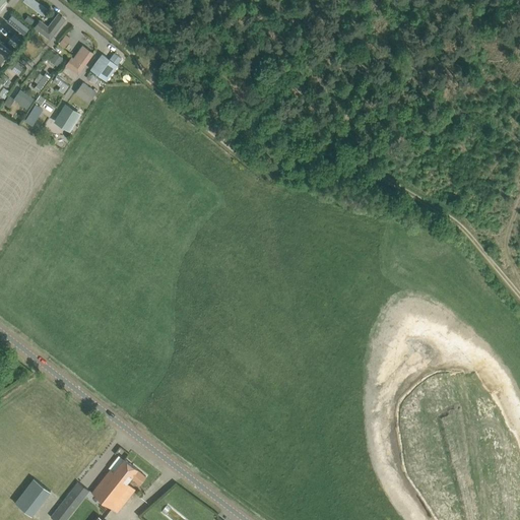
[(35,0),(24,0),(24,1),(43,15),(47,9),(35,0)]
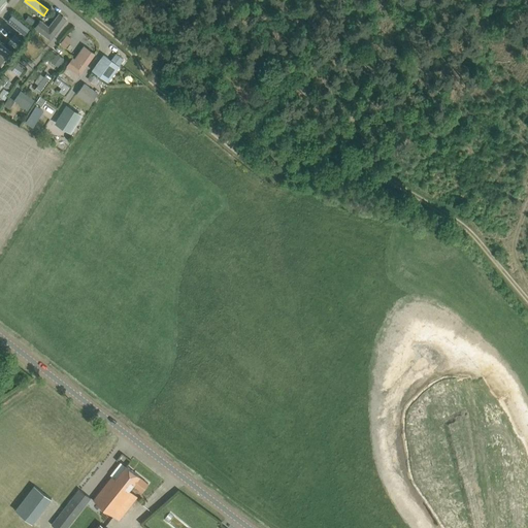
[(40,21),(35,28),(51,39),(56,33),(66,20),(59,14),(48,27),(40,21)]
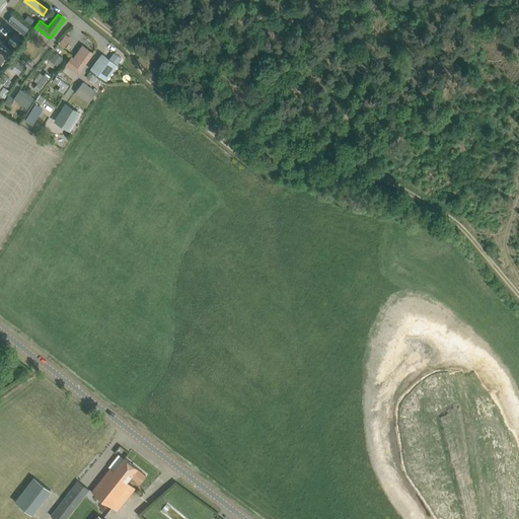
[(12,15),(7,21),(24,34),(29,28),(12,15)]
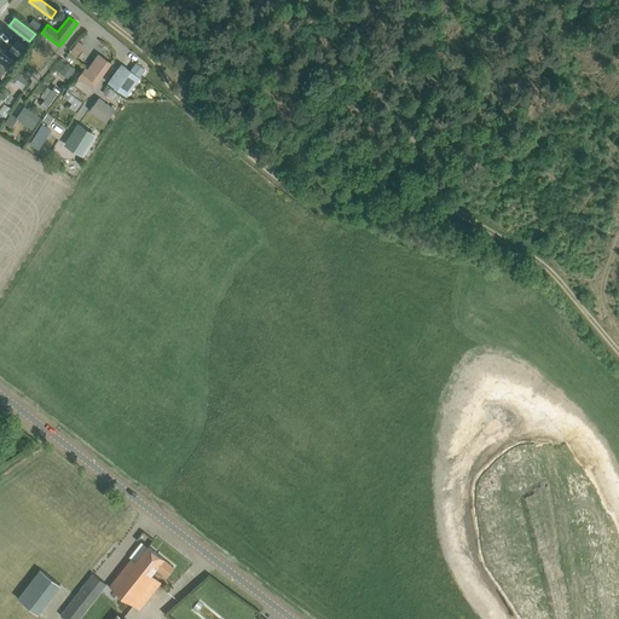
[(77,41),(70,52),(75,56),(82,45),(77,41)]
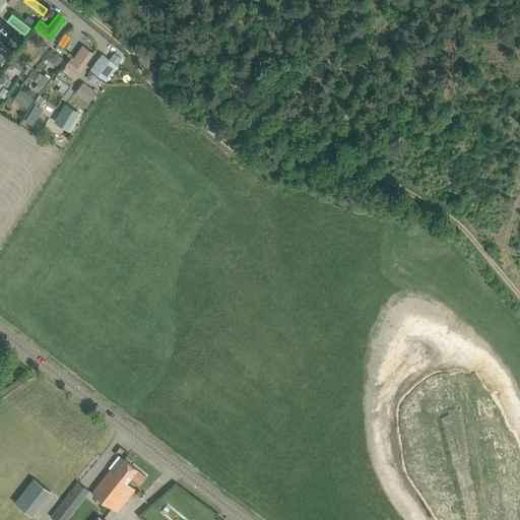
[(13,37),(8,42),(14,47),(19,41),(13,37)]
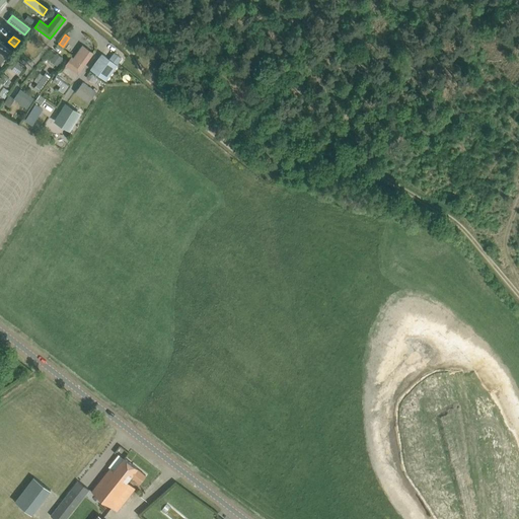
[(0,42),(0,52),(7,57),(8,58),(13,52),(11,50),(10,51),(0,42)]
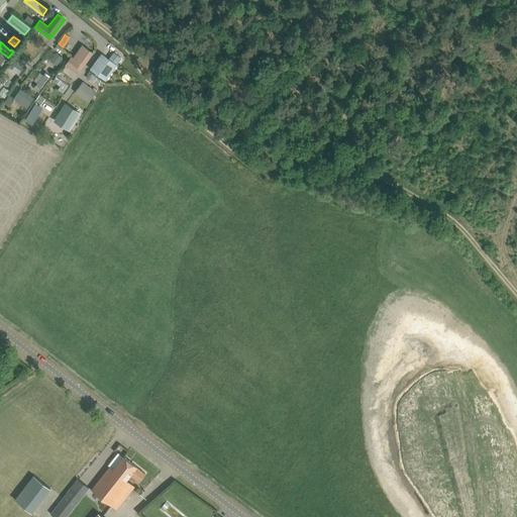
[(71,57),(66,64),(79,73),(93,53),(86,47),(77,61),(73,58),(71,57)]
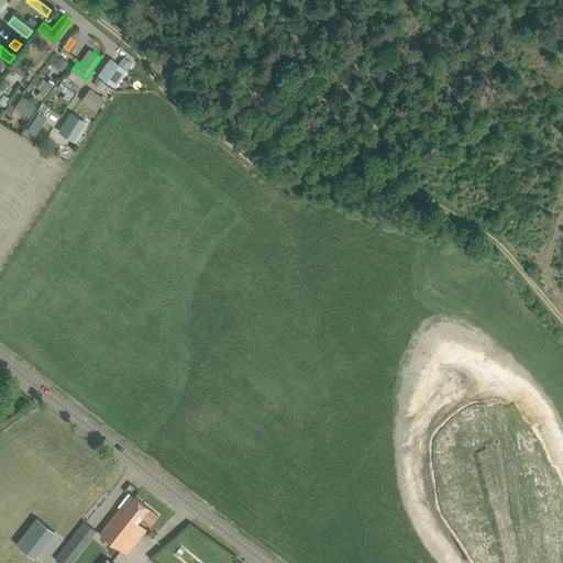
[(111,59),(99,76),(113,86),(131,63),(124,57),(119,65),(111,59)]
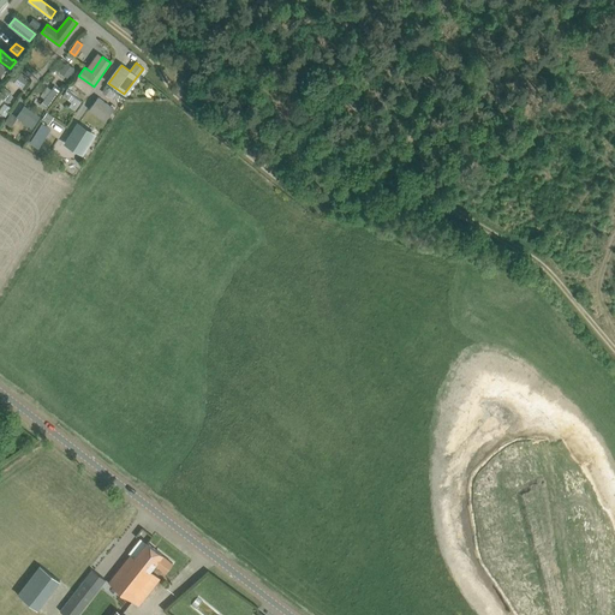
[(67,64),(63,70),(69,76),(75,69),(67,64)]
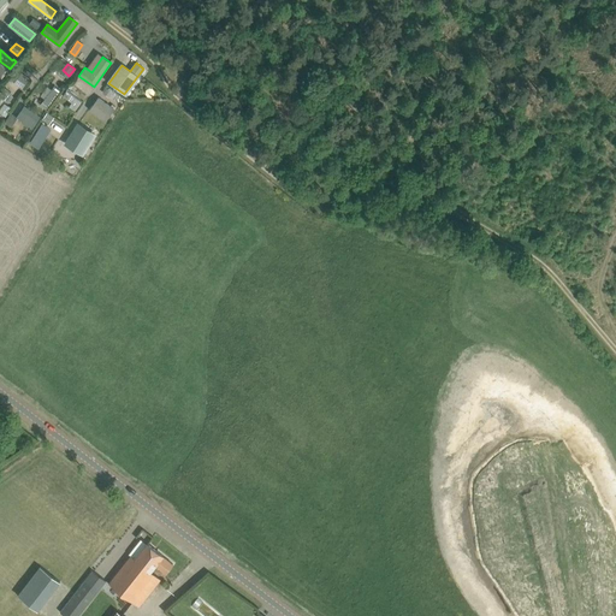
[(17,70),(11,77),(24,87),(29,78),(17,70)]
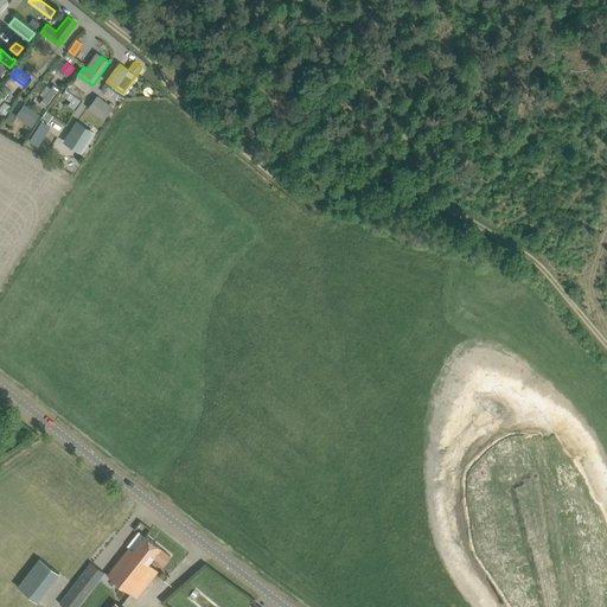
[(44,97),(39,103),(45,108),(59,89),(53,84),(50,89),(46,87),(40,95),(44,97)]
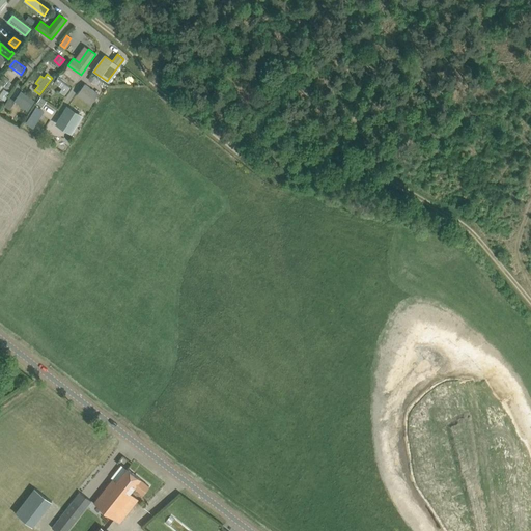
[(3,75),(0,78),(0,89),(4,85),(7,88),(10,83),(8,81),(8,80),(3,75)]
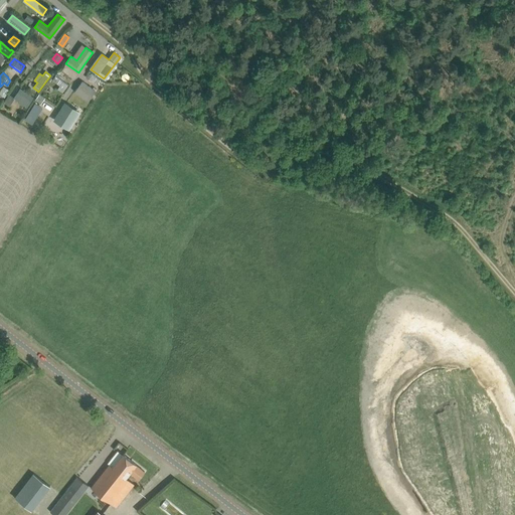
[(55,76),(52,80),(60,86),(57,90),(62,93),(67,84),(55,76)]
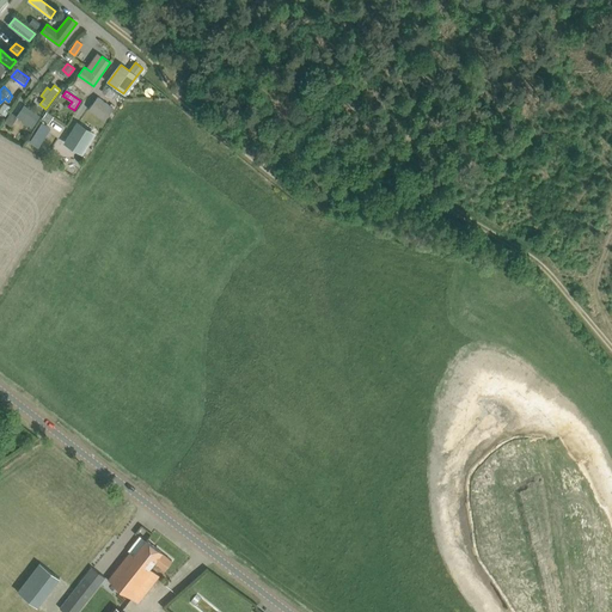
[(89,109),(104,121),(114,109),(98,97),(89,109)]
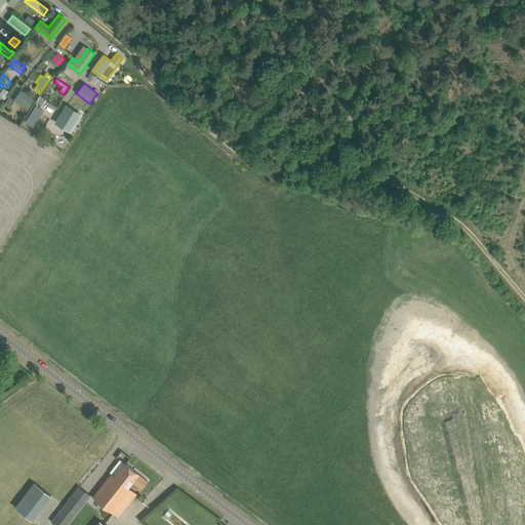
[(4,88),(0,93),(0,96),(4,99),(9,92),(4,88)]
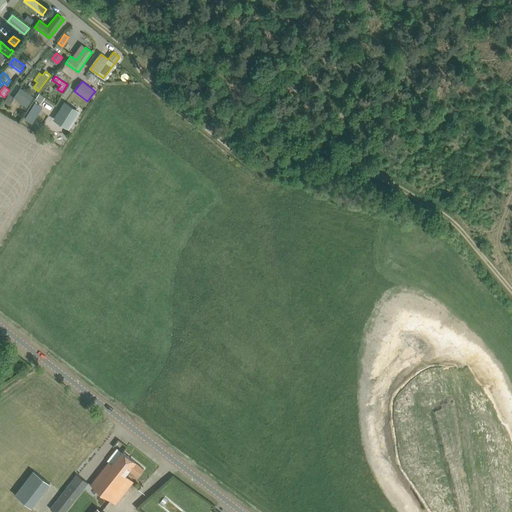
[(20,89),(16,94),(22,97),(20,101),(27,106),(29,102),(30,103),(33,97),(20,89)]
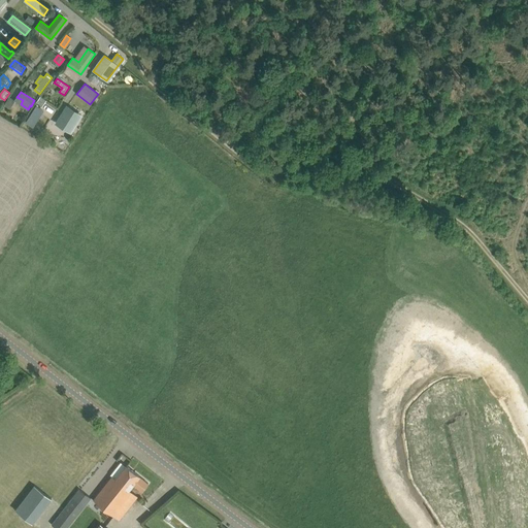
[(9,97),(4,105),(9,108),(14,101),(9,97)]
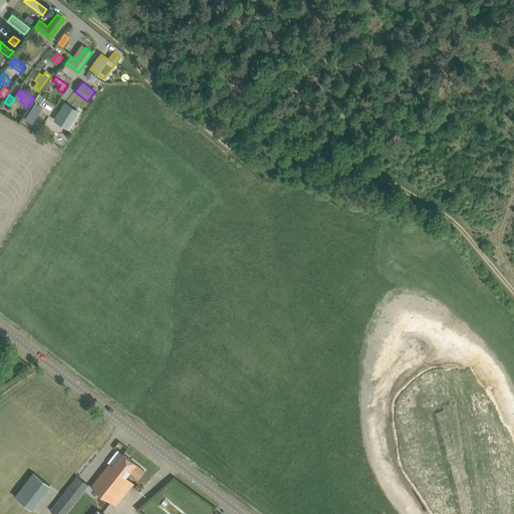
[(39,94),(36,99),(41,103),(44,98),(39,94)]
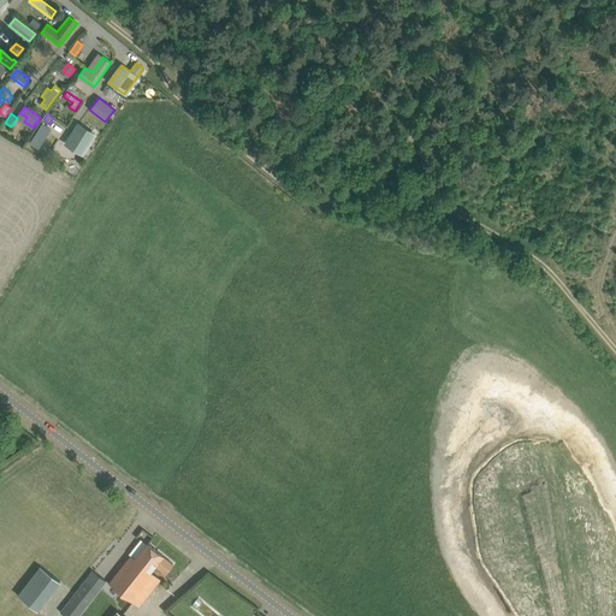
[(42,124),(30,143),(39,148),(51,129),(42,124)]
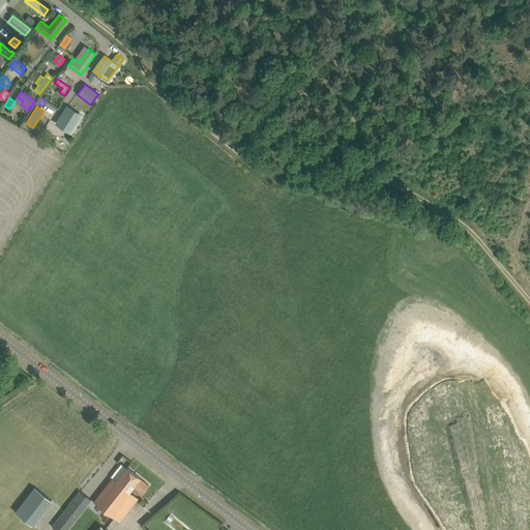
[(65,110),(56,124),(70,133),(80,119),(65,111),(65,110)]
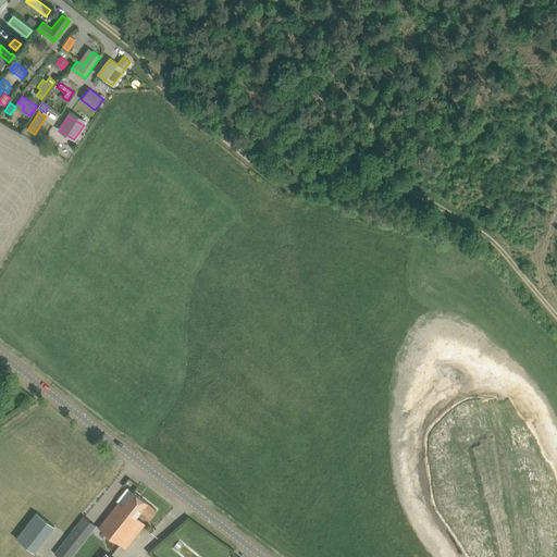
[(133,492),(122,506),(137,517),(141,510),(150,518),(157,510),(147,503),(133,492)]
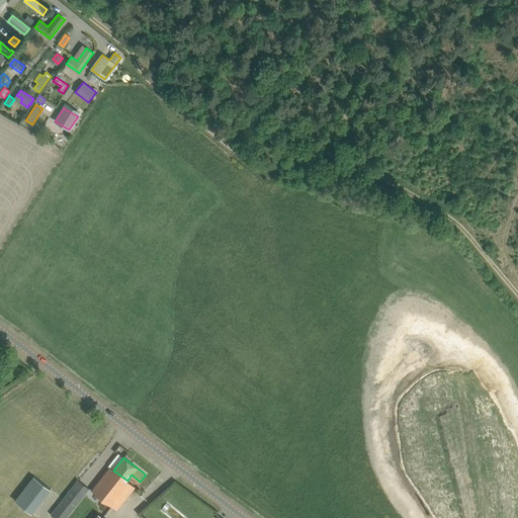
[(127,481),(113,470),(110,467),(92,490),(117,510),(136,487),(127,481)]
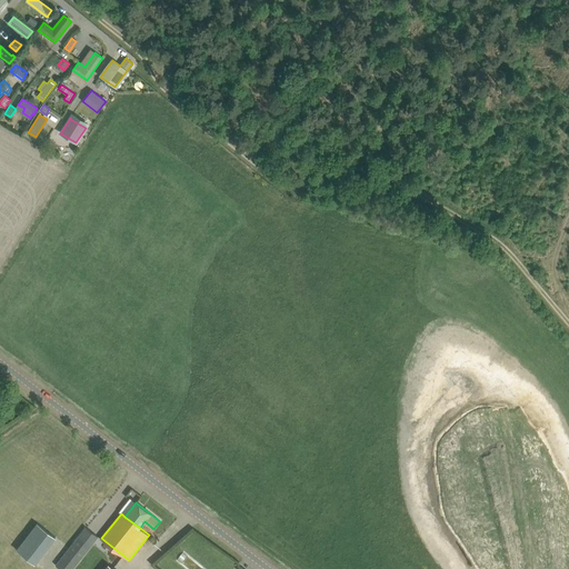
[(57,565),(61,568),(72,568),(99,537),(87,527),(57,565)]
